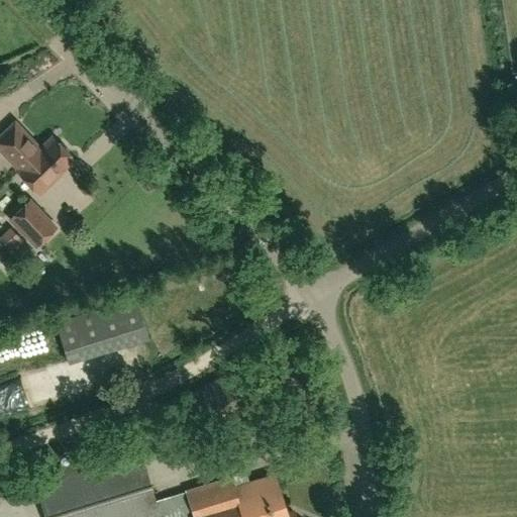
[(0,150),(18,170),(17,171),(19,174),(34,159),(35,160),(42,152),(39,149),(14,123),(0,136),(0,150)]
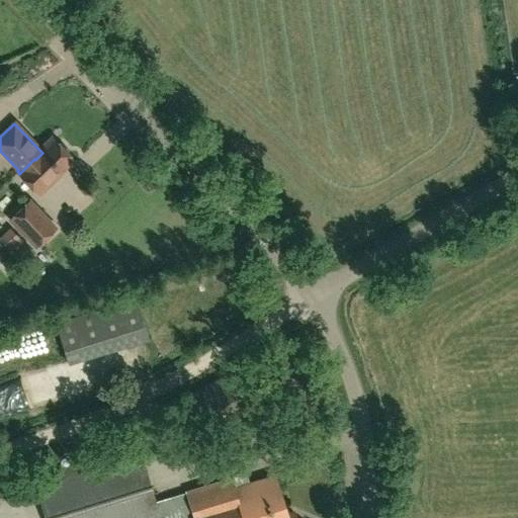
[(34,159),(19,174),(38,194),(50,183),(48,181),(71,159),(52,139),(39,150),(42,153),(35,160),(34,159)]
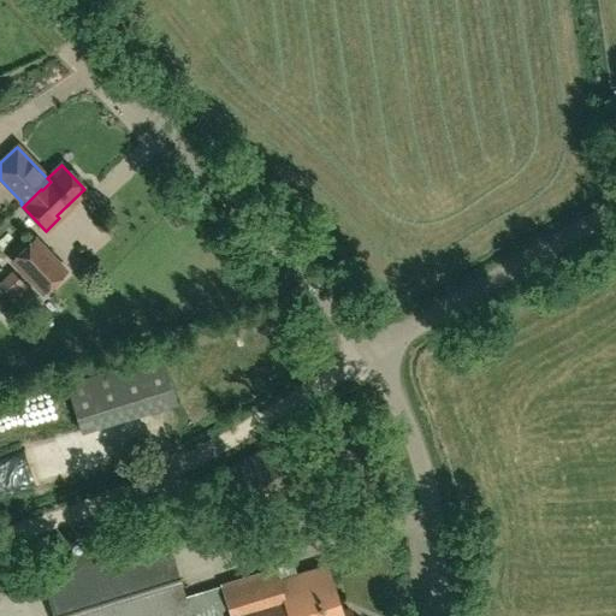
[(35,240),(12,261),(42,292),(65,271),(35,240)]
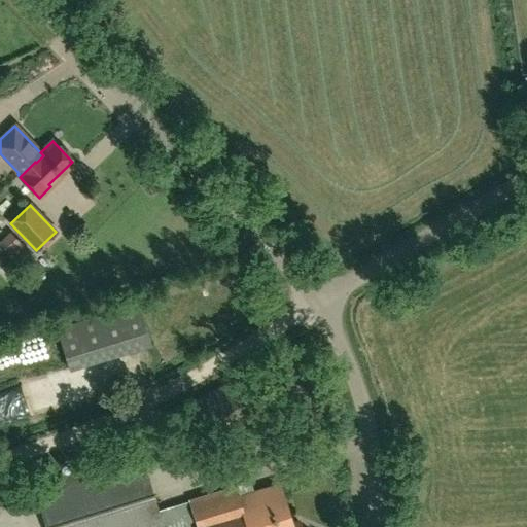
[(11,233),(0,242),(0,243),(10,254),(22,243),(11,233)]
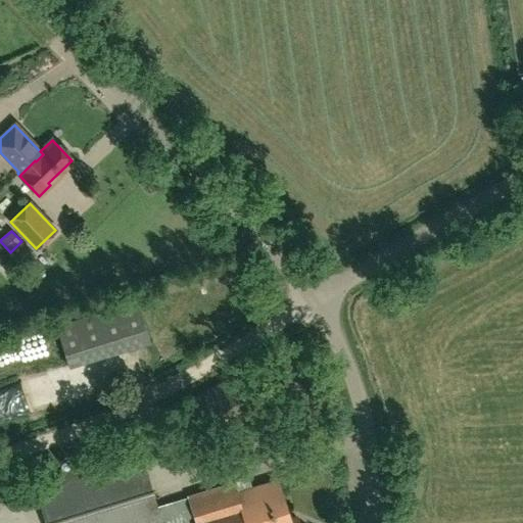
[(135,300),(56,326),(68,367),(148,341),(135,300)]
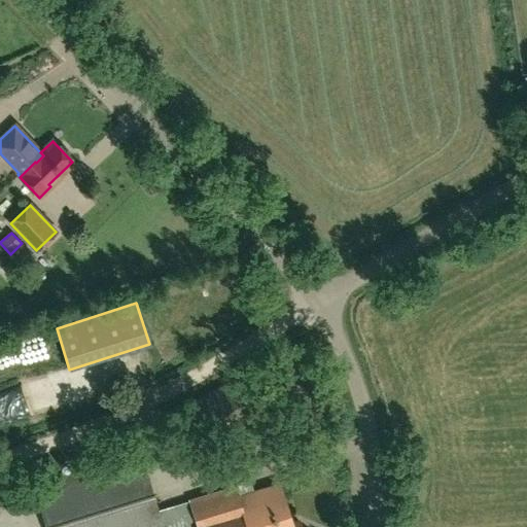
[(26,364),(49,359),(44,337),(21,341),(26,364)]
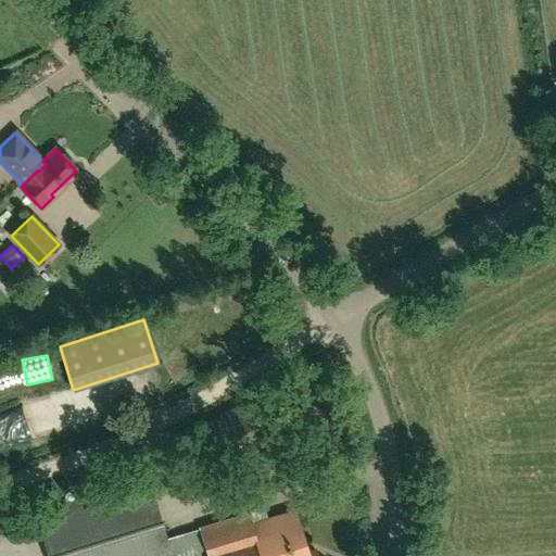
[(237,462),(292,430),(268,387),(181,436),(200,467),(230,450),(237,462)]
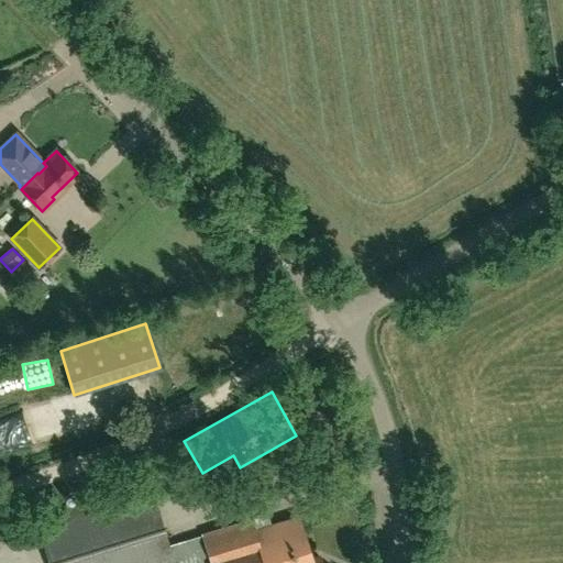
[(320,562),(318,556),(311,559),(299,518),(269,527),(265,514),(249,519),(249,520),(201,534),(201,536),(168,545),(148,485),(35,520),(48,562),(196,562),(209,560),(210,562),(320,562)]
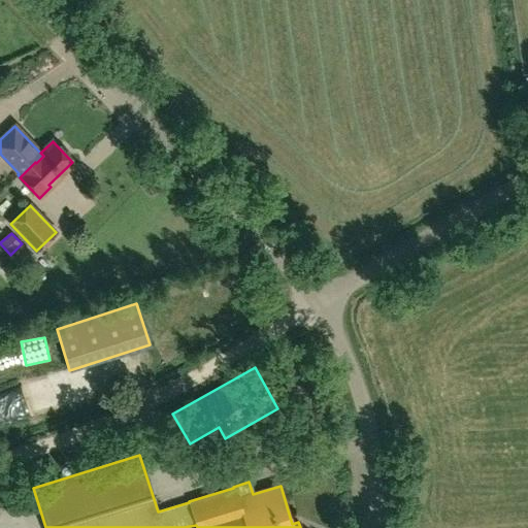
All buildings are outlined.
